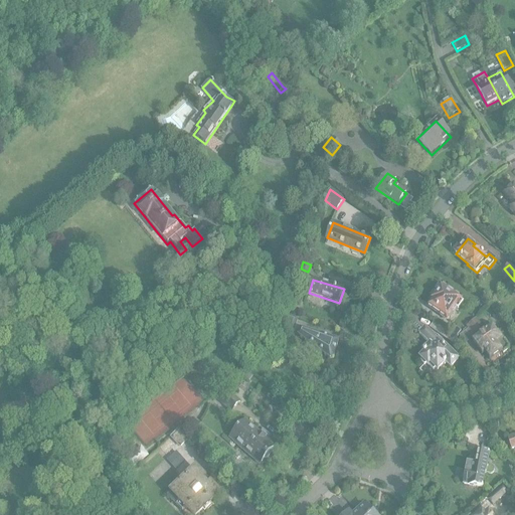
[(458,309),(463,301),(441,286),(432,300),(433,301),(430,305),(435,308),(433,310),(447,319),(455,307),(458,309)]
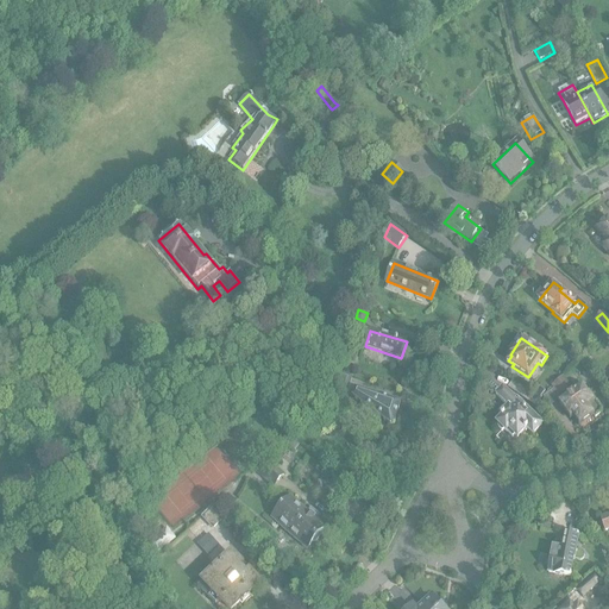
[(563,378),(563,377),(557,370),(546,377),(553,388),(563,378)]
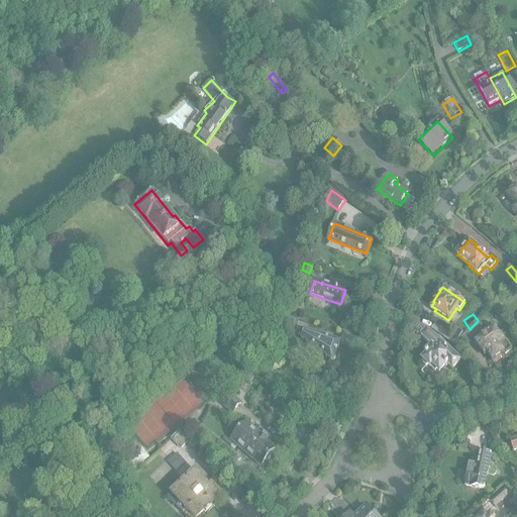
[(295,332),(299,320),(284,316),(280,327),(295,332)]
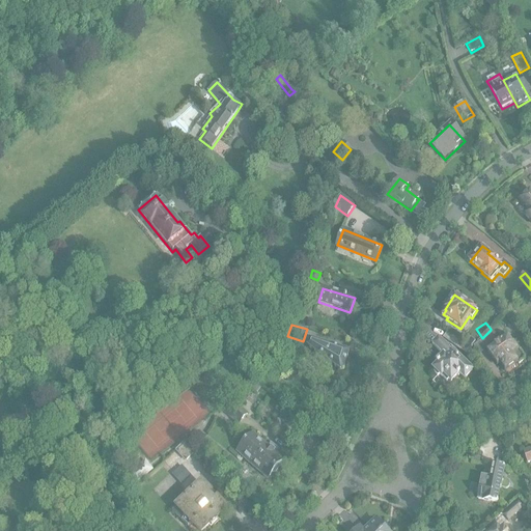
[(491,330),(482,338),(491,350),(487,352),(497,365),(500,363),(505,371),(516,362),(519,365),(524,361),(525,357),(514,342),(512,344),(508,337),(500,343),(491,330)]
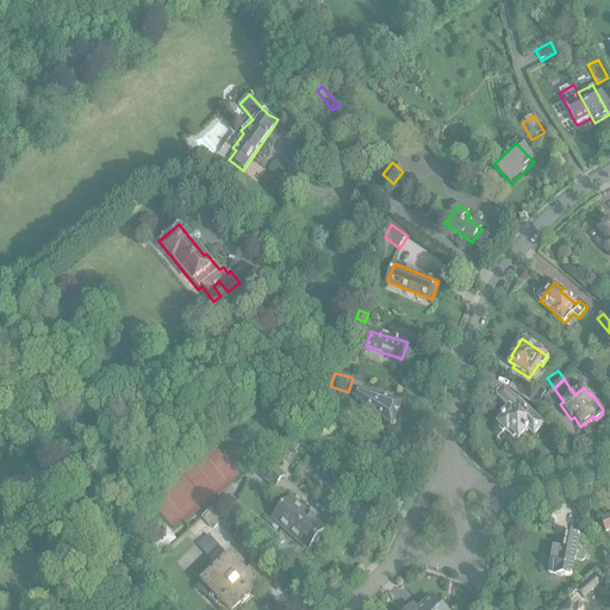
[(546,403),(539,398),(521,385),(516,393),(540,410),(546,403)]
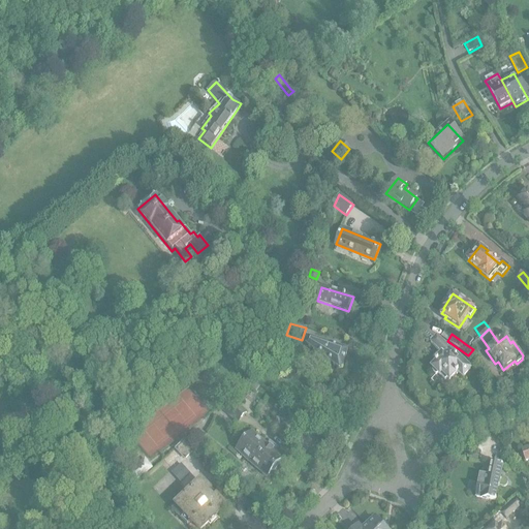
[(433,358),(436,362),(437,363),(432,368),(433,368),(432,372),(436,375),(438,374),(445,380),(447,378),(449,380),(455,374),(456,375),(458,374),(463,378),(470,370),(464,364),(465,361),(463,359),(459,360),(449,350),(450,349),(446,345),(445,346),(437,338),(431,344),(438,352),(433,358)]
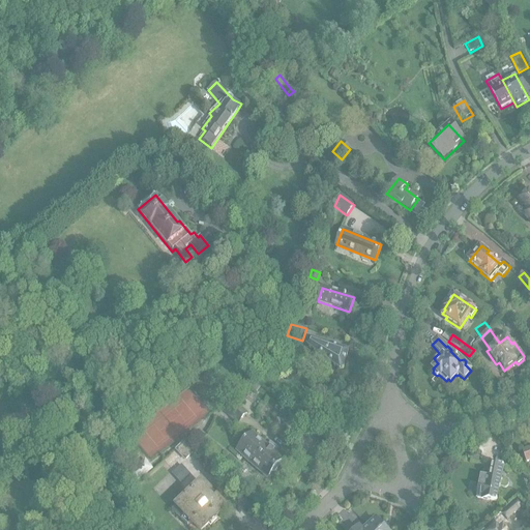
[(343,369),(348,352),(308,340),(307,346),(339,371),(343,369)]
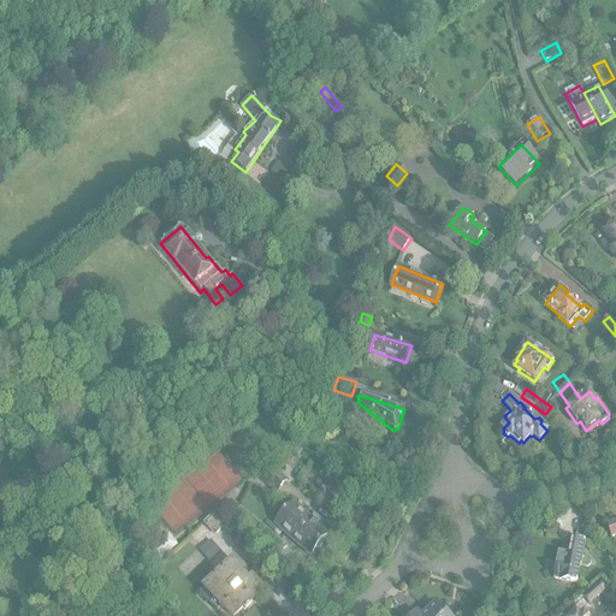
[(279,456),(273,462),(277,466),(283,460),(279,456)]
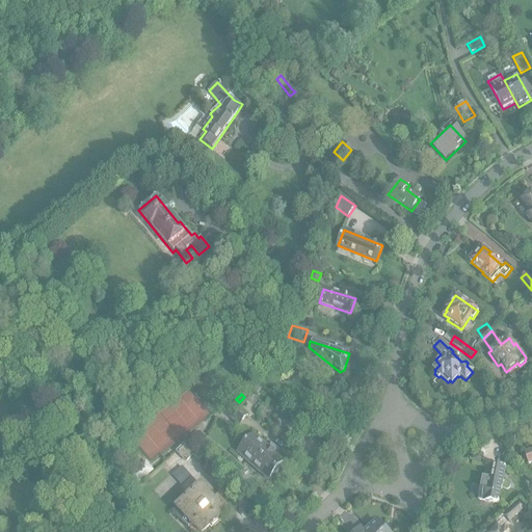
[(227,414),(239,425),(247,416),(235,405),(227,414)]
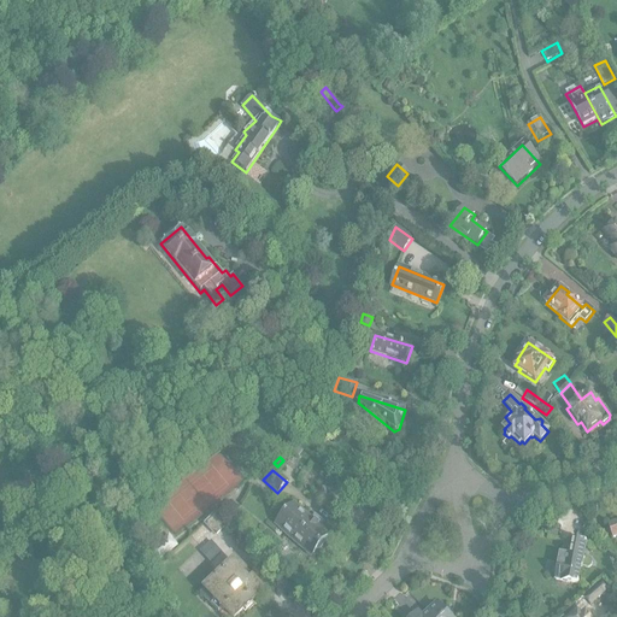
[(312,556),(328,536),(292,506),(276,526),(312,556)]
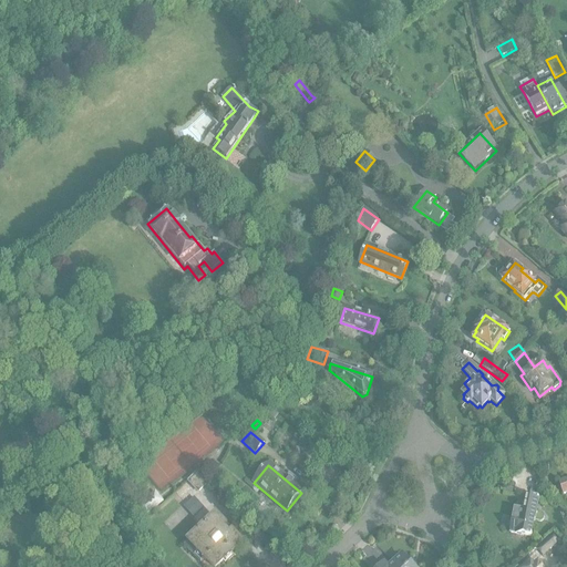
[(198,492),(209,481),(199,471),(188,481),(198,492)]
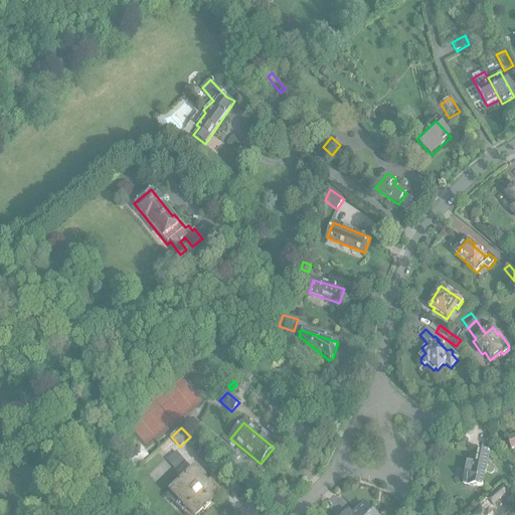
[(175,451),(179,448),(170,439),(167,443),(175,451)]
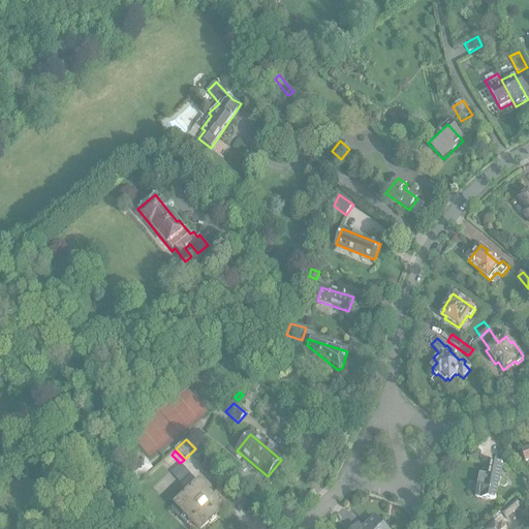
[(151,470),(145,464),(129,477),(135,485),(151,470)]
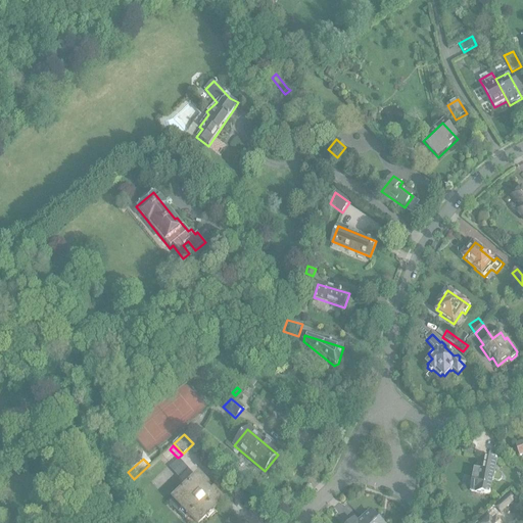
[(501,475),(494,474),(496,461),(482,459),(480,471),(475,470),(471,491),(490,494),(492,481),(498,482),(501,480),(502,477),(501,475)]
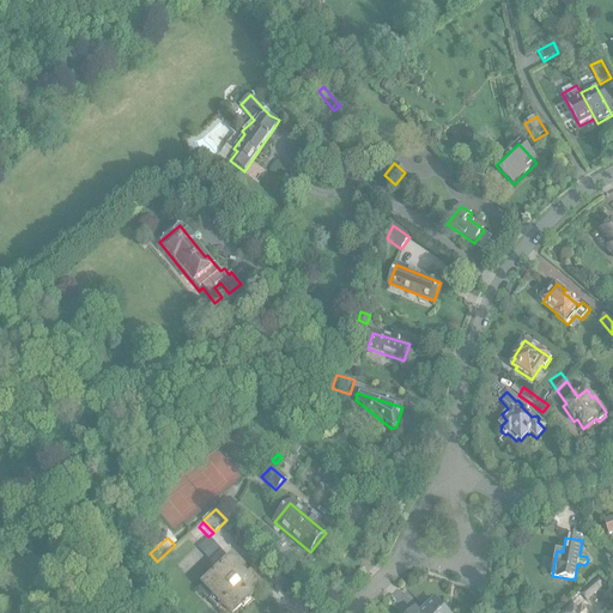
[(252,578),(254,577),(244,566),(242,569),(234,559),(200,592),(217,608),(220,606),(222,607),(224,605),(231,612),(234,612),(243,605),(244,607),(253,600),(250,598),(260,588),(252,578)]
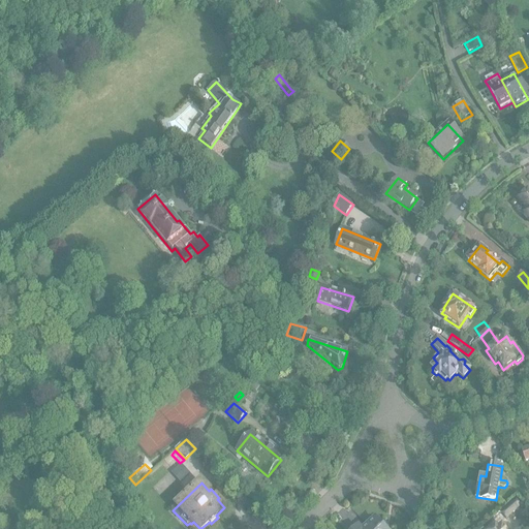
[(501,511),(506,518),(520,505),(515,500),(501,511)]
